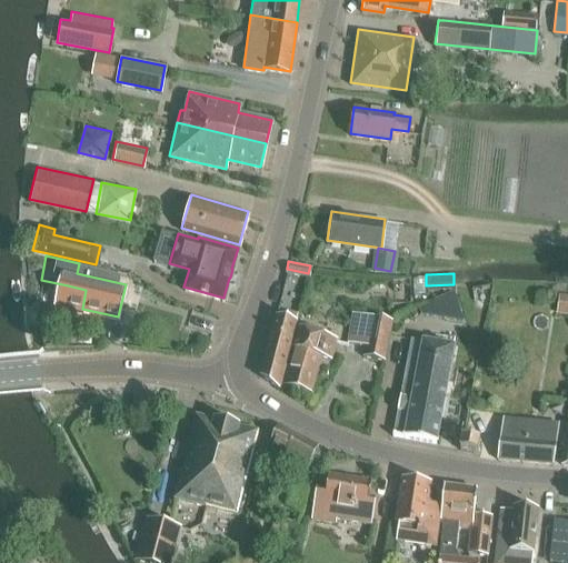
[(455,290),(438,295),(442,308),(459,301),(455,290)]
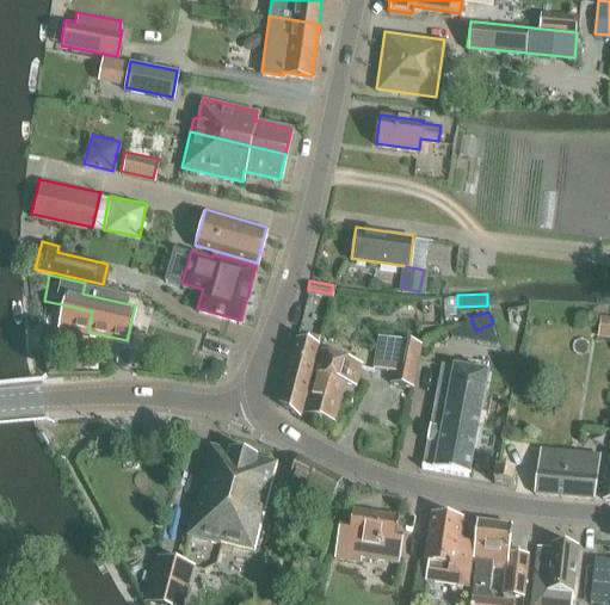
[(598,332),(609,333),(609,314),(601,314),(598,332)]
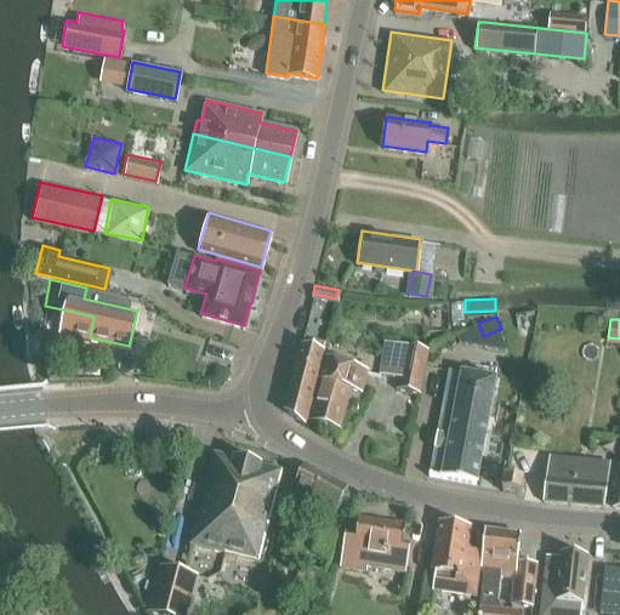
[(396,386),(419,391),(427,347),(384,339),(379,369),(398,373),(396,386)]
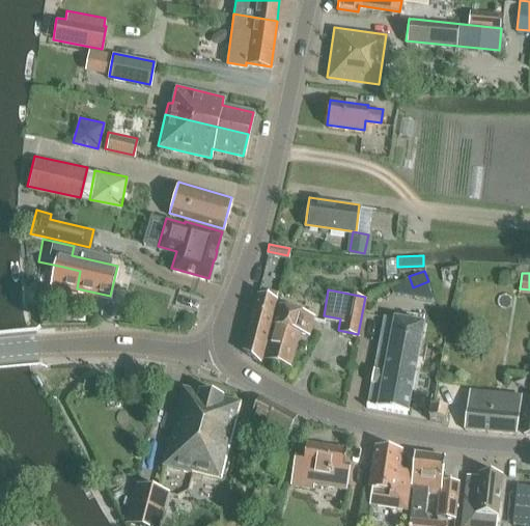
[(259,360),(275,298),(256,293),(242,349),(259,360)]
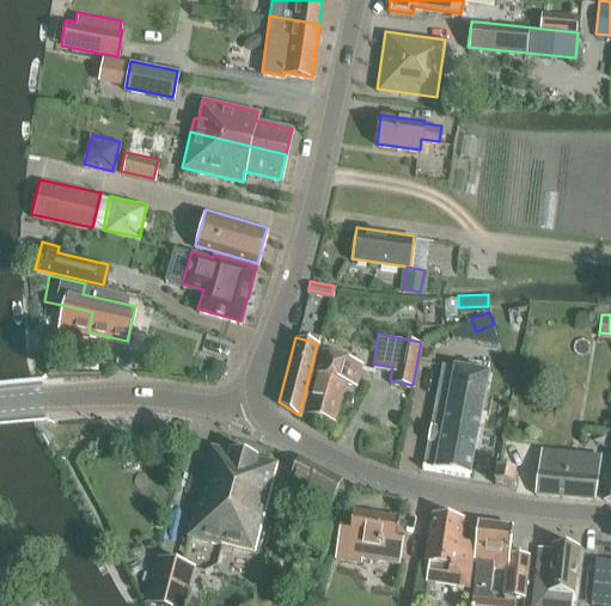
[(361,361),(322,349),(305,409),(334,417),(344,380),(355,383),(361,361)]
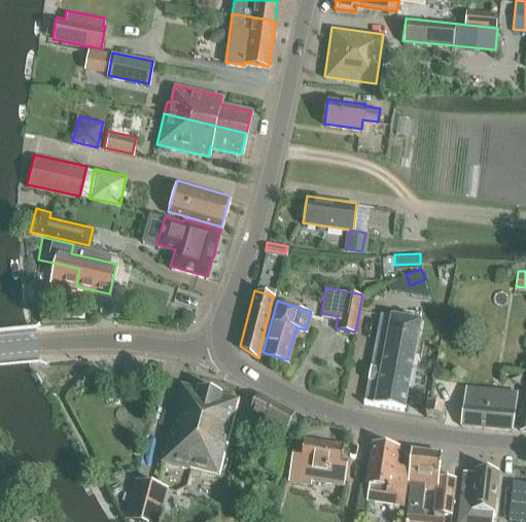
[(367,378),(363,402),(402,409),(420,319),(393,314),(390,313),(390,314),(380,312),(370,366),(366,378),(367,378)]
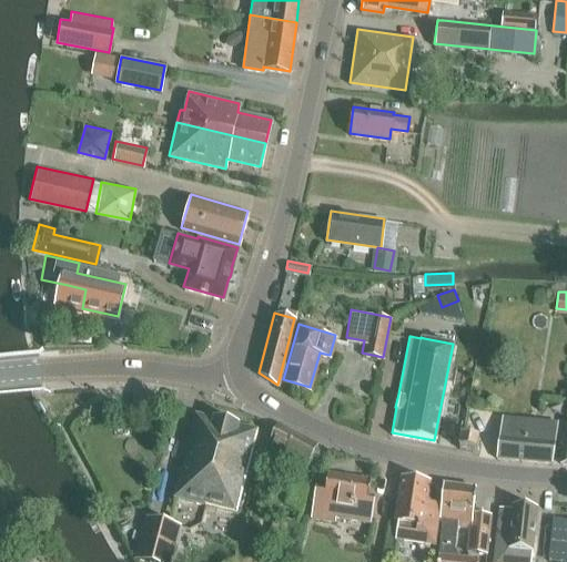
[(362,373),(380,376),(383,364),(364,359),(362,373)]
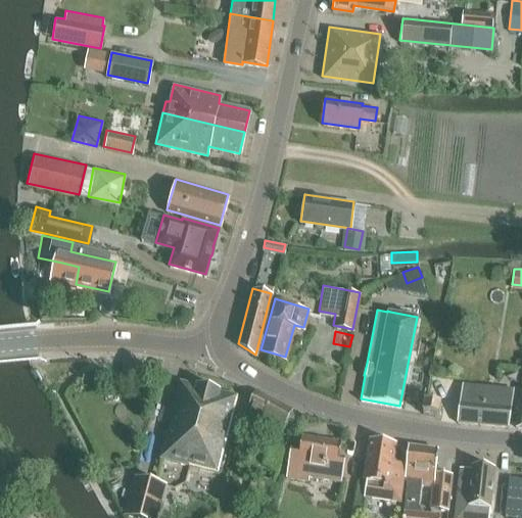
[(160,456),(188,463),(207,386),(180,379),(160,456)]
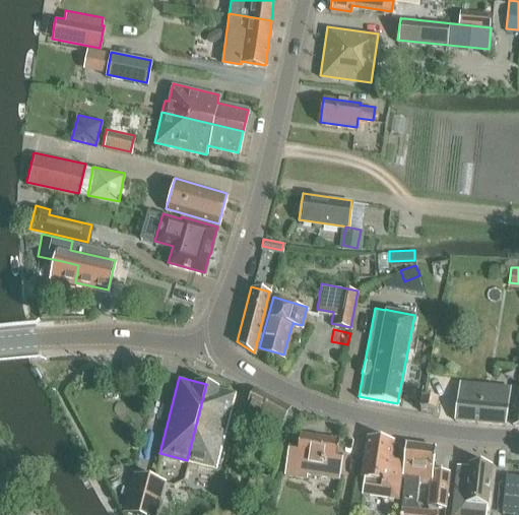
[(432,379),(431,395),(446,396),(447,381),(432,379)]
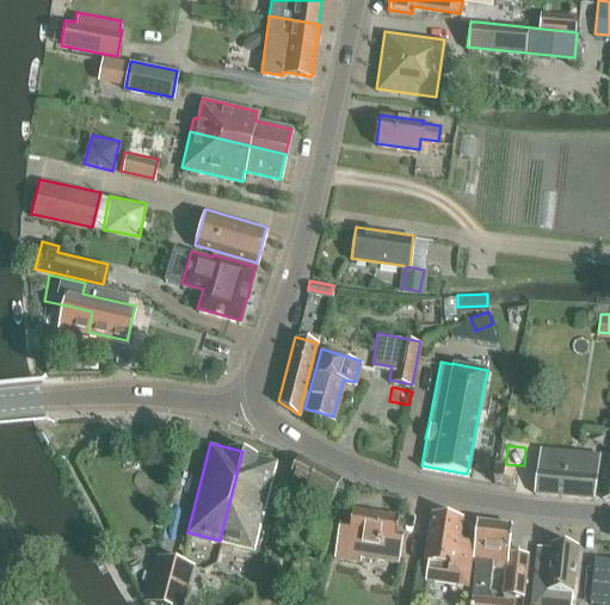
[(599,452),(540,446),(533,491),(593,495),(599,452)]
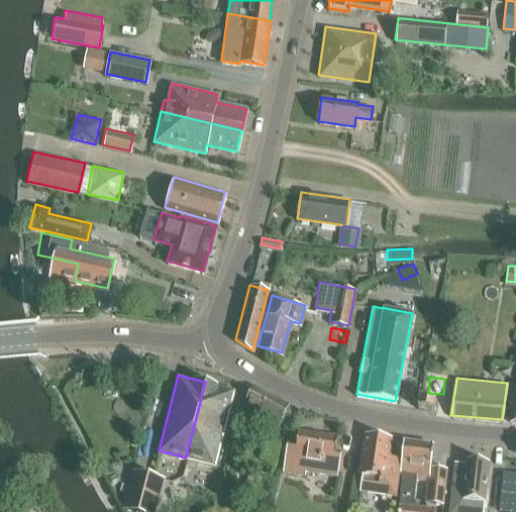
[(233,389),(205,382),(186,457),(214,465),(233,389)]
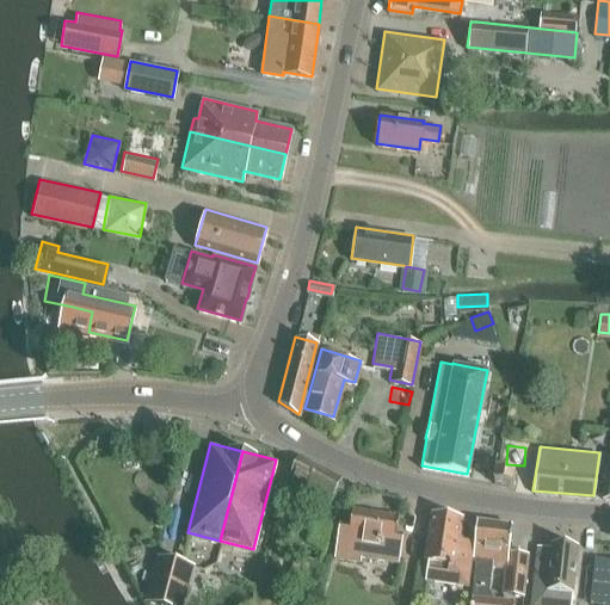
[(287,482),(281,495),(297,504),(320,463),(299,452),(284,481),(287,482)]
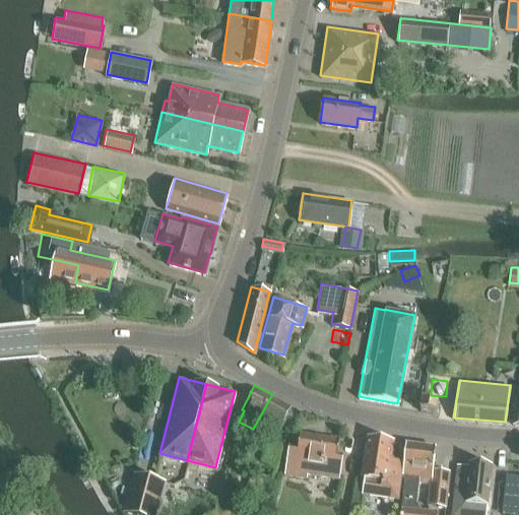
[(278,430),(290,404),(272,394),(253,429),(266,436),(271,426),(278,430)]
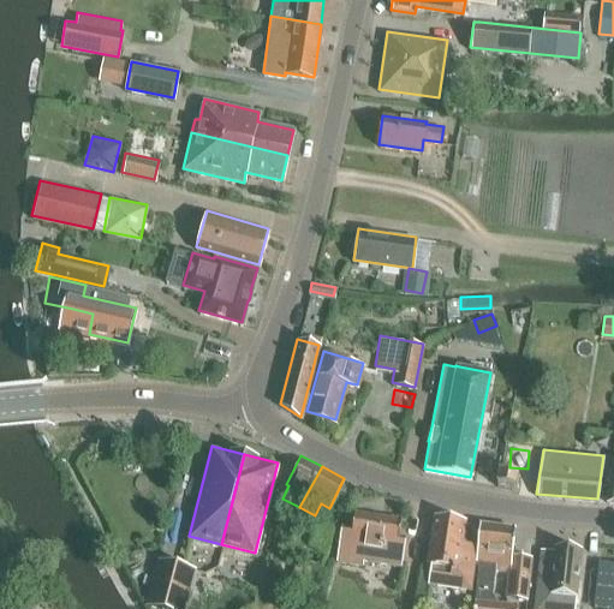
[(496,483),(516,487),(518,473),(499,470),(496,483)]
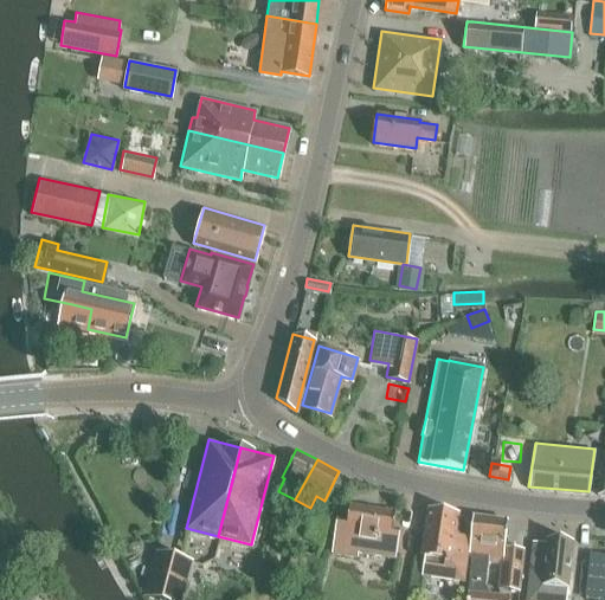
[(394,510),(349,503),(347,517),(336,516),(330,550),(356,554),(358,549),(394,555),(399,528),(392,527),(394,510)]
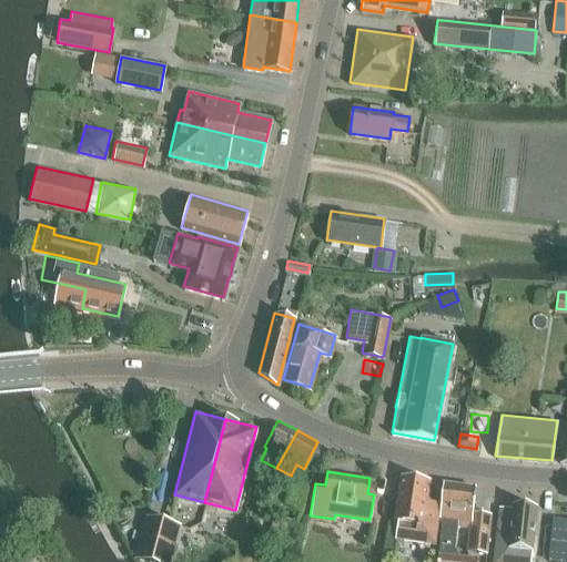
[(401,476),(394,519),(397,519),(395,537),(434,542),(439,501),(426,499),(429,480),(401,476)]
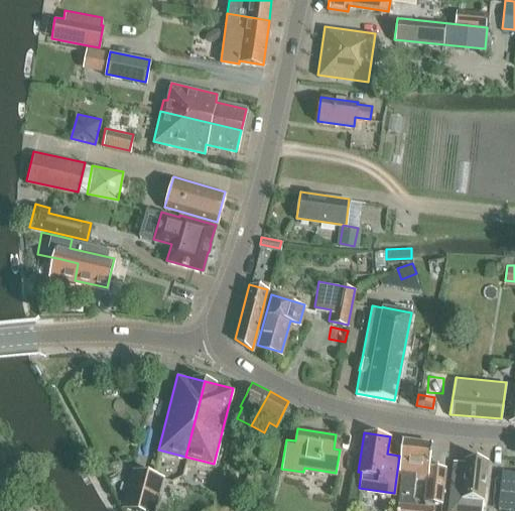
[(400,461),(400,473),(396,510),(432,510),(433,506),(419,505),(413,498),(415,476),(426,478),(424,500),(441,502),(445,467),(437,466),(437,461),(429,460),(431,442),(402,438),(400,461)]
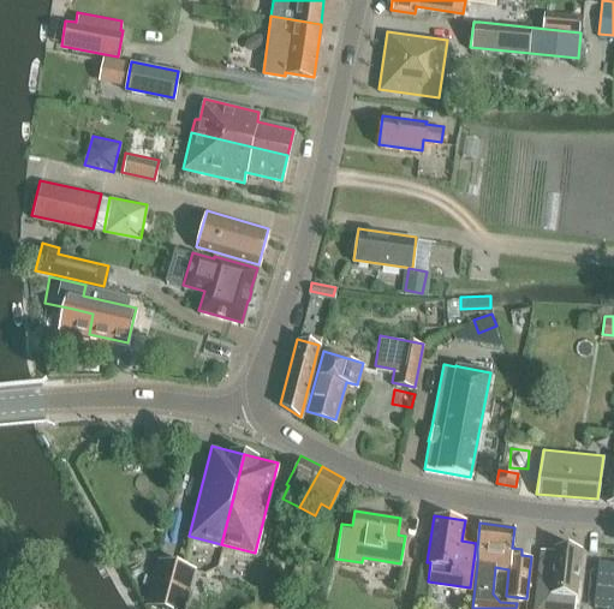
[(532,608),(573,608),(580,548),(554,544),(553,549),(540,548),(532,608)]
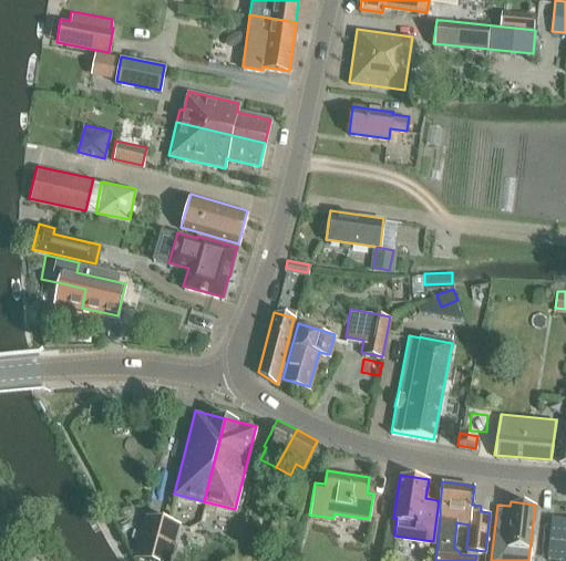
[(139,533),(173,542),(178,521),(144,512),(139,533)]
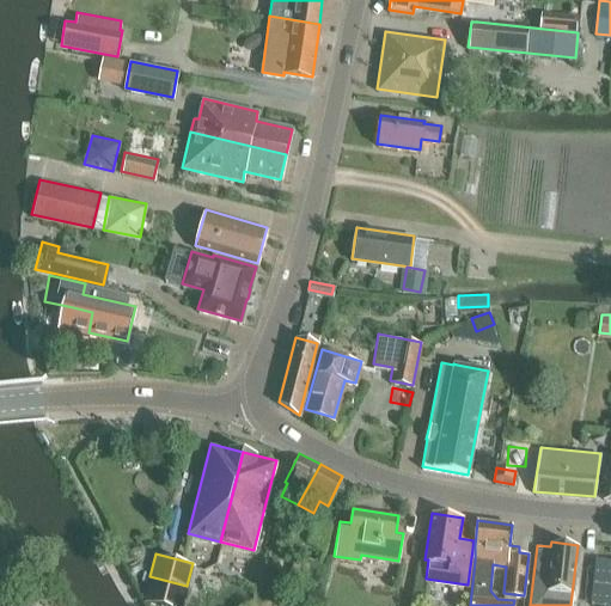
[(610,605),(610,558),(594,557),(592,557),(587,603),(602,604),(600,605),(610,605)]
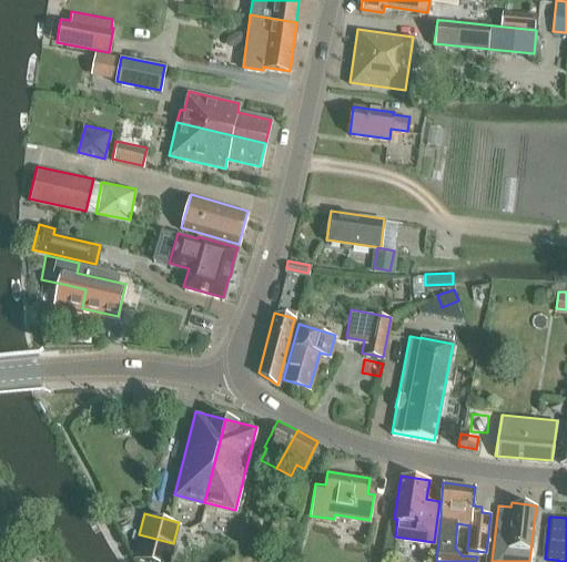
[(0,550),(14,539),(0,520),(0,550)]
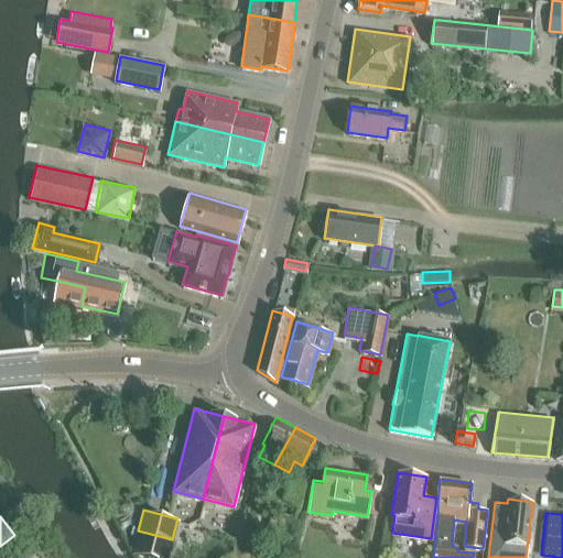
[(166,557),(172,539),(138,531),(132,551),(157,557),(166,557)]
